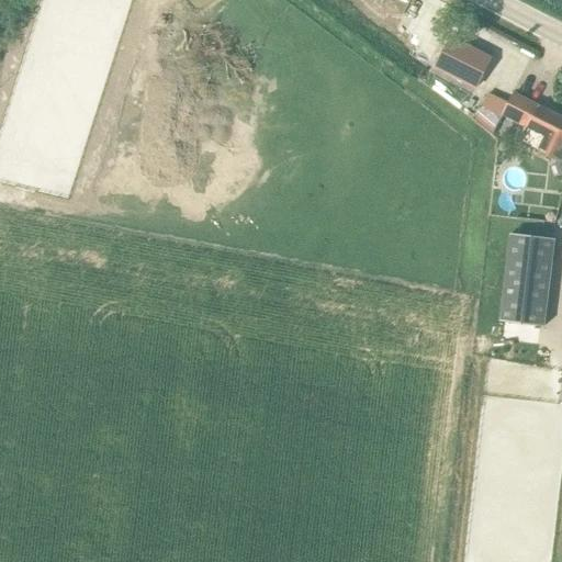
[(121,24),(114,46),(132,51),(137,29),(121,24)]
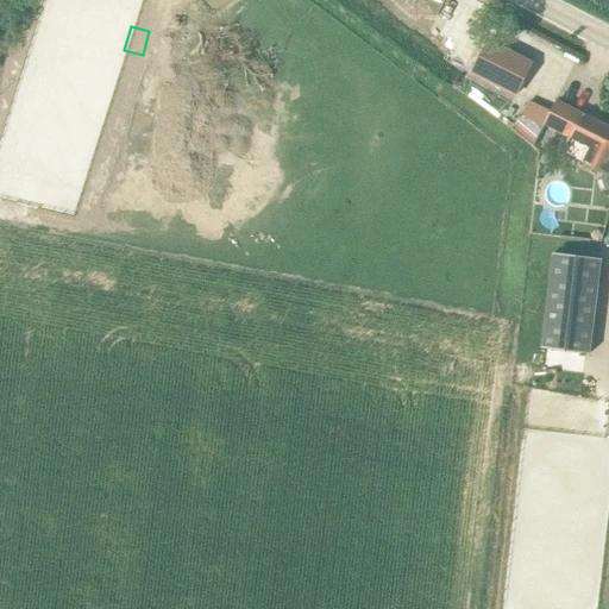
[(490,41),(472,75),(515,96),(533,62),(490,41)]
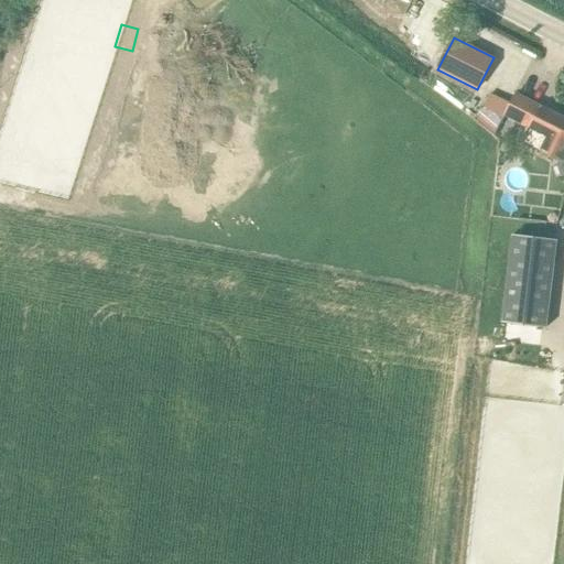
[(563,176),(563,118),(516,94),(505,116),(548,138),(541,150),(561,159),(556,165),(560,174),(563,176)]
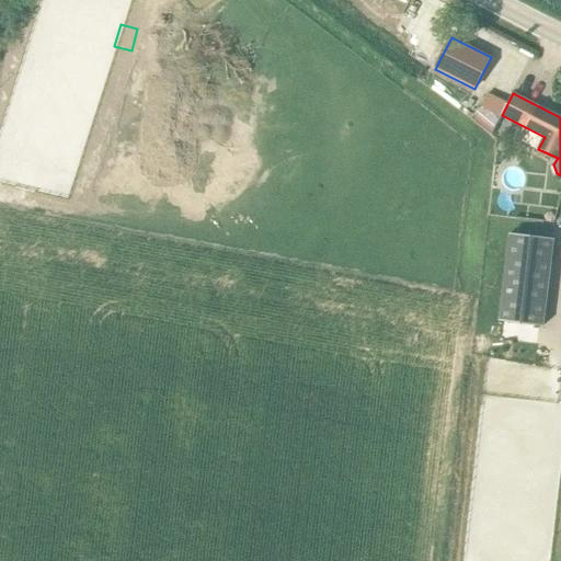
[(492,135),(500,124),(485,115),(489,111),(480,104),(470,115),(492,136),(492,135)]
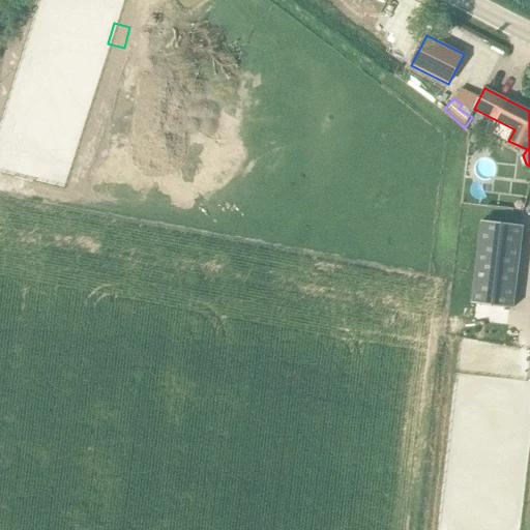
[(471,303),(516,308),(525,226),(481,221),(471,303)]
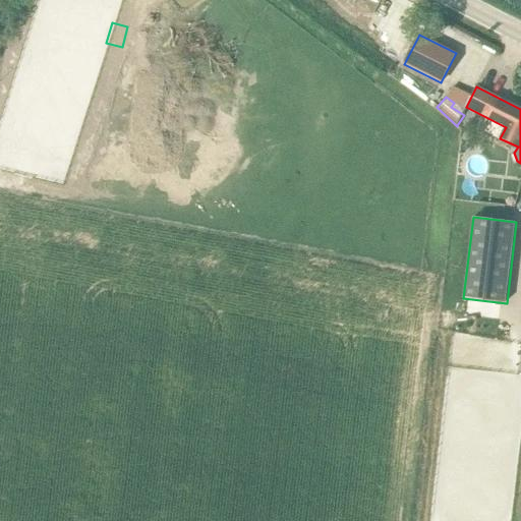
All buildings are outlined.
